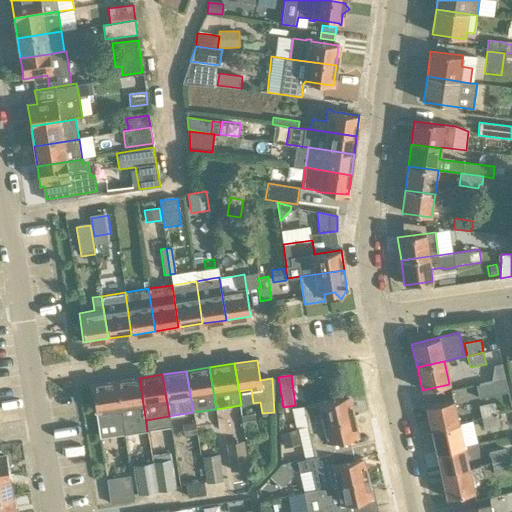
[(124,434),(147,431),(139,378),(115,382),(122,421),(124,434)]
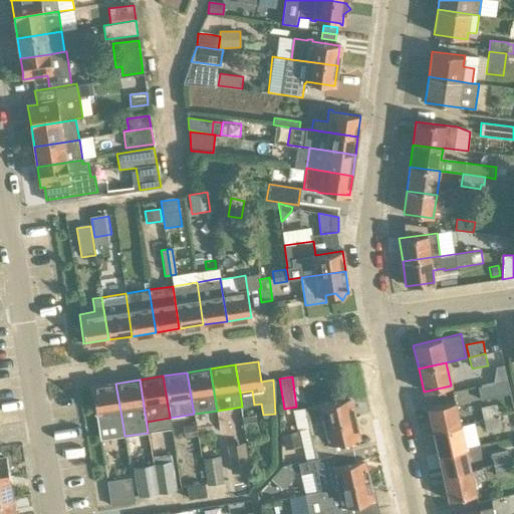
[(481,399),(508,393),(506,381),(478,387),(481,399)]
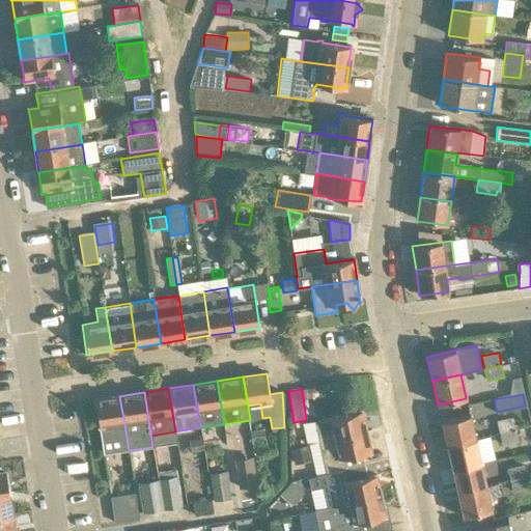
[(101,441),(127,437),(119,396),(94,399),(101,441)]
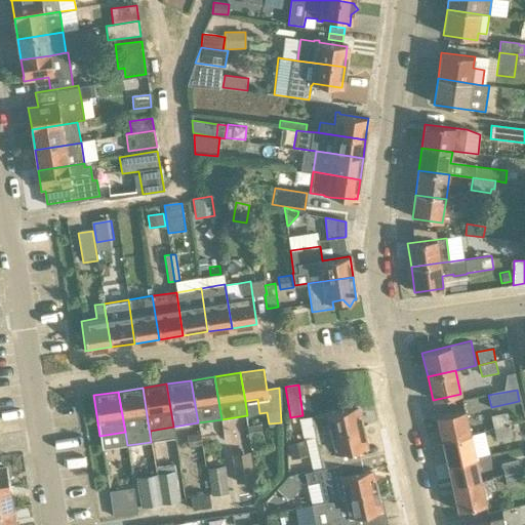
[(316,436),(360,426),(356,405),(320,413),(320,414),(311,416),(300,418),(305,438),(316,436)]
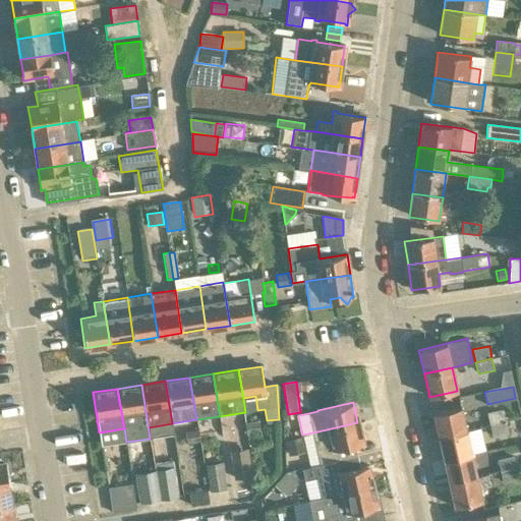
[(439,437),(467,430),(461,407),(433,413),(439,437)]
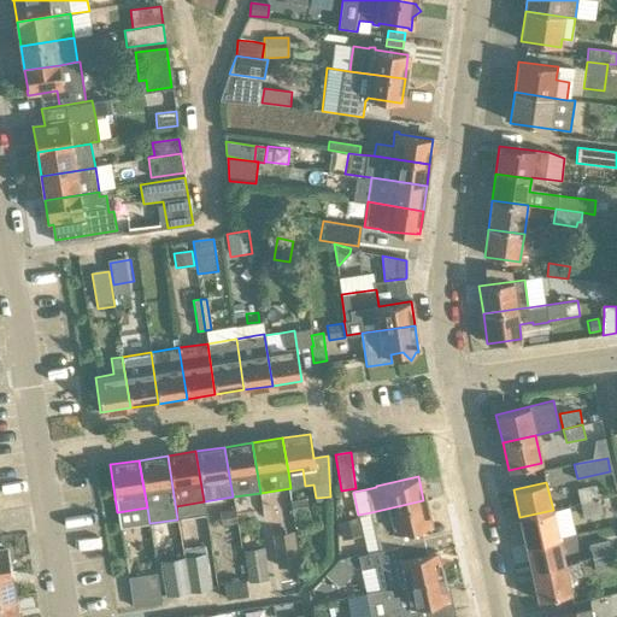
[(580,504),(599,500),(595,485),(576,489),(580,504)]
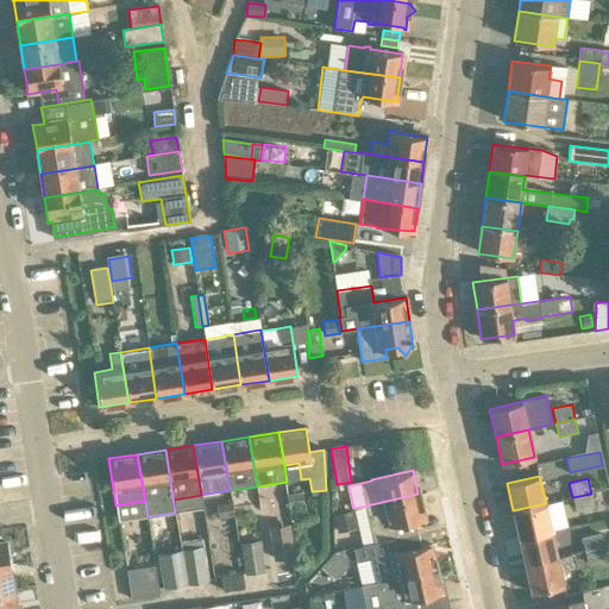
[(290,520),(306,518),(302,491),(287,494),(290,520)]
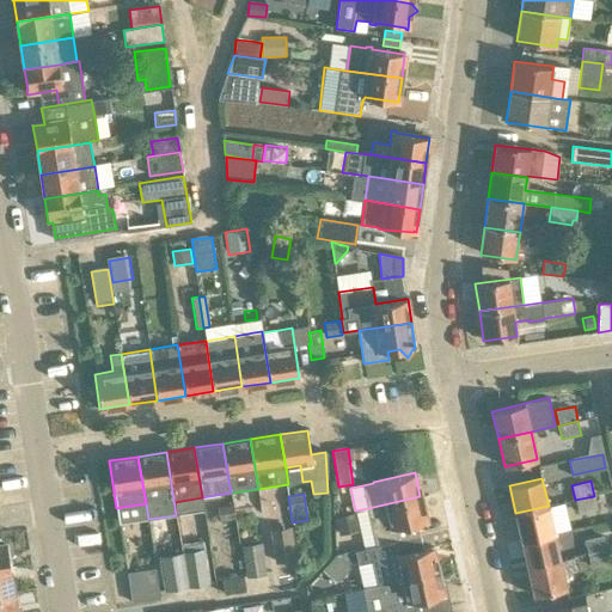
[(377,544),(418,534),(416,524),(426,521),(420,496),(368,508),(377,544)]
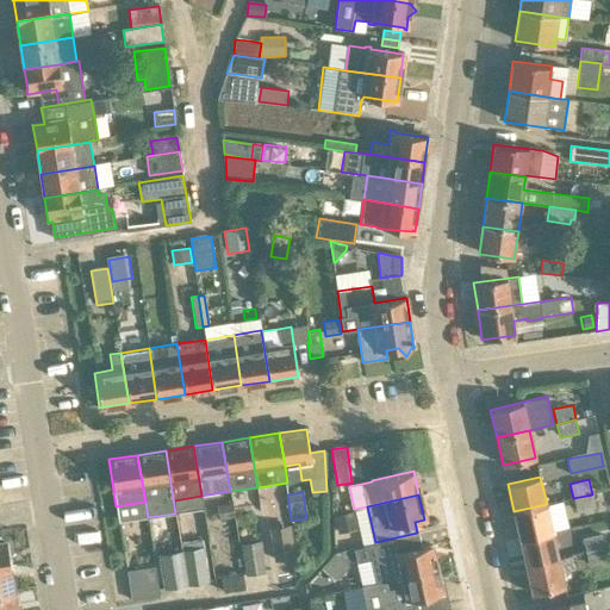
[(592,495),(573,498),(577,512),(596,508),(592,495)]
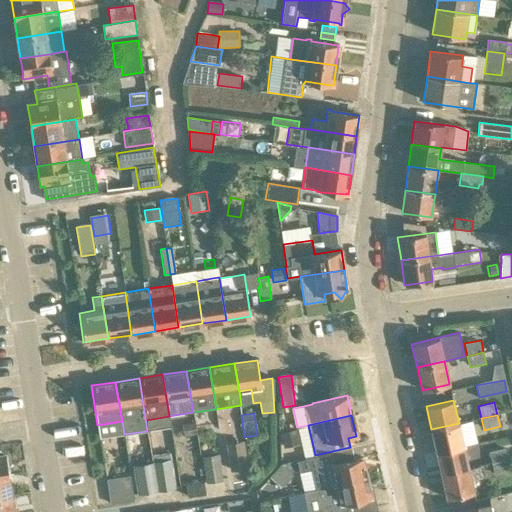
[(181,436),(196,434),(194,423),(180,425),(181,436)]
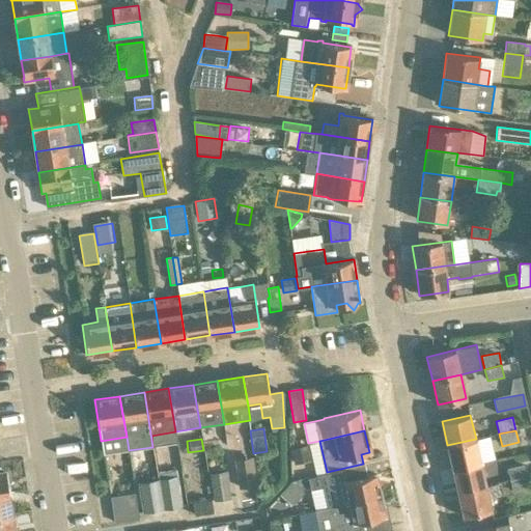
[(452,470),(481,463),(476,439),(447,445),(452,470)]
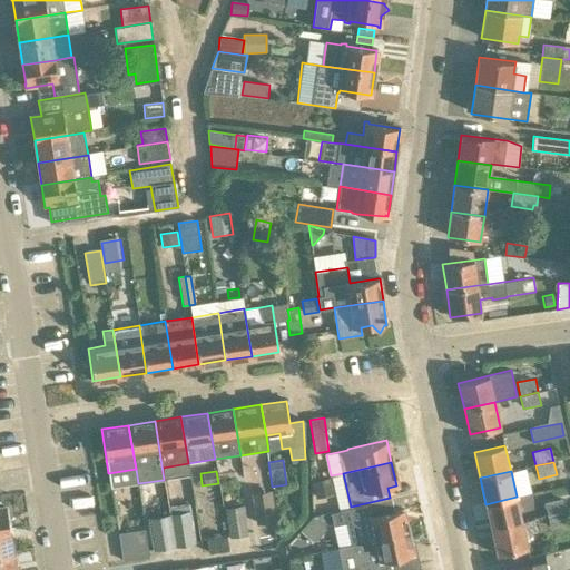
[(312,482),(315,500),(334,495),(330,478),(312,482)]
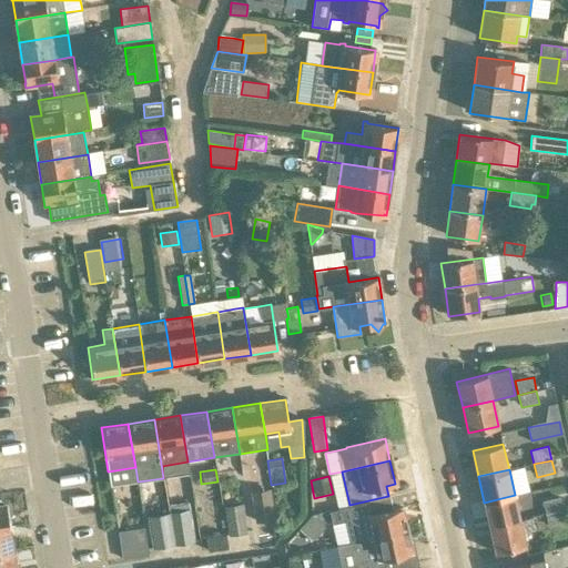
[(255,523),(275,519),(271,489),(251,492),(255,523)]
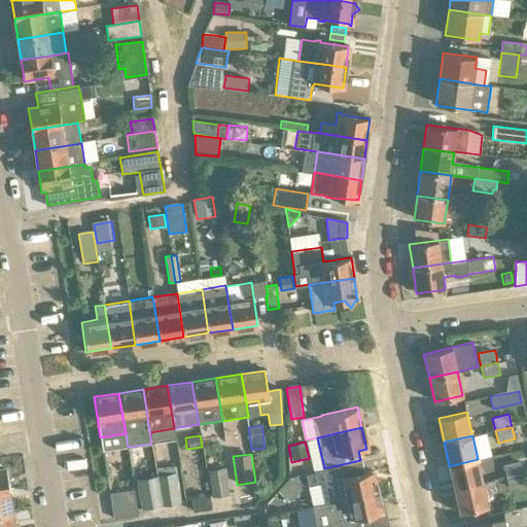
[(454,489),(483,483),(478,459),(449,466),(454,489)]
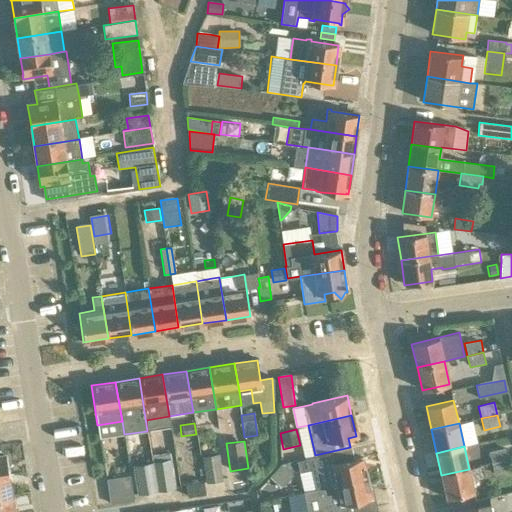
[(315,489),(366,477),(361,458),(353,460),(350,447),(315,455),(315,457),(297,461),(300,472),(311,470),(315,489)]
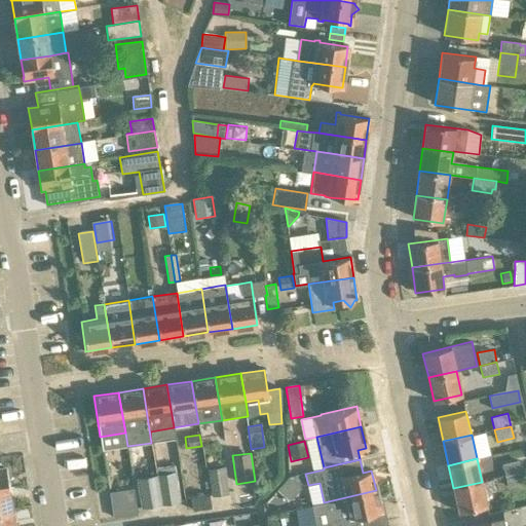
[(504,477),(522,473),(519,460),(502,463),(504,477)]
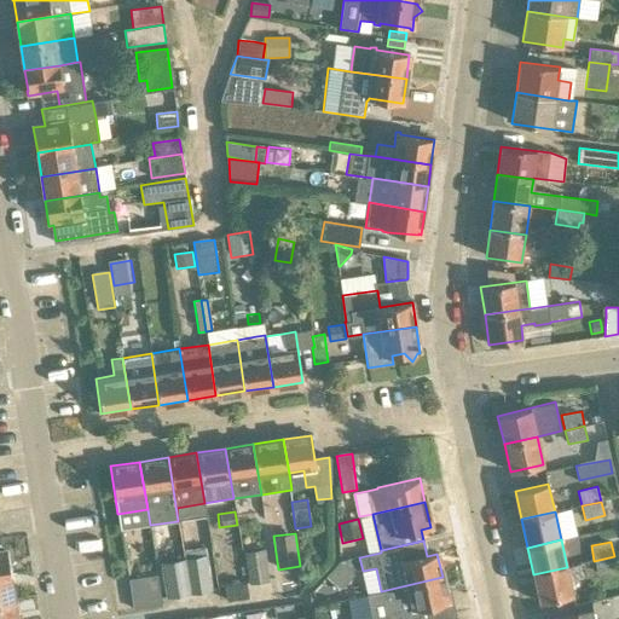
[(0,574),(11,573),(6,547),(4,547),(0,544),(0,574)]
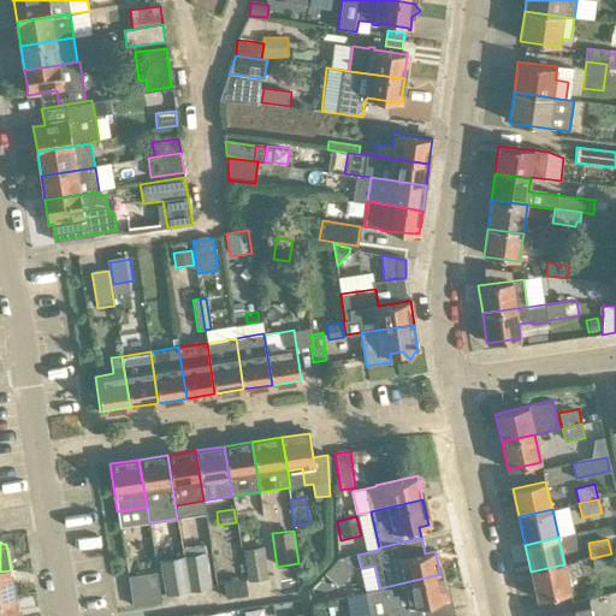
[(183,555),(188,590),(209,586),(203,544),(183,548),(184,555),(183,555)]
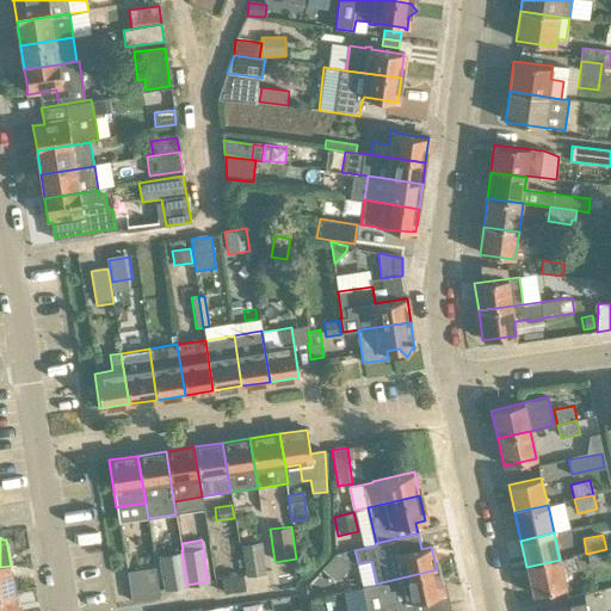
[(246,575),(265,573),(261,541),(242,543),(246,575)]
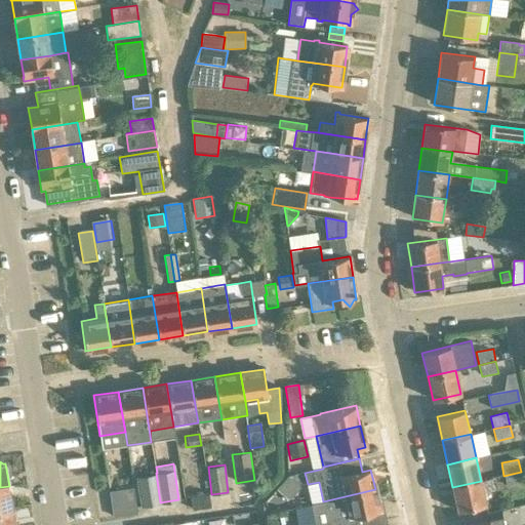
[(160,502),(156,473),(150,474),(149,468),(139,469),(140,475),(137,476),(142,505),(160,502)]
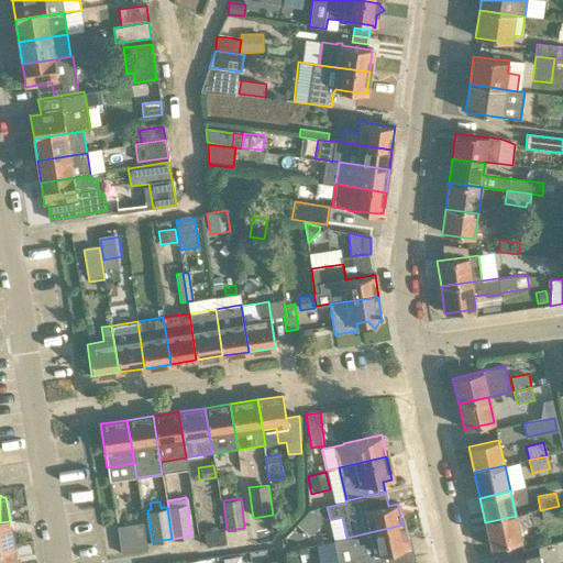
[(559,506),(540,510),(543,522),(561,519),(559,506)]
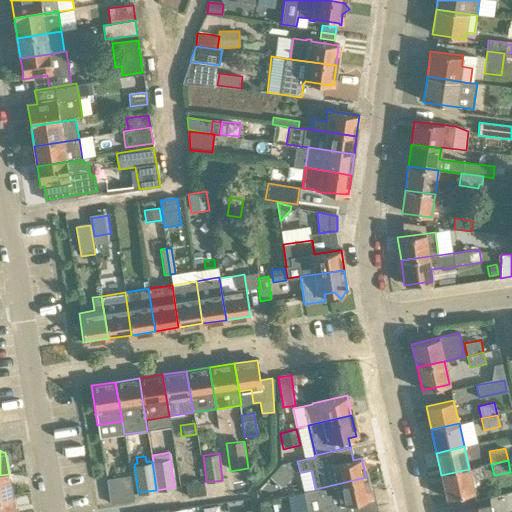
[(281,463),(269,476),(281,487),(293,474),(281,463)]
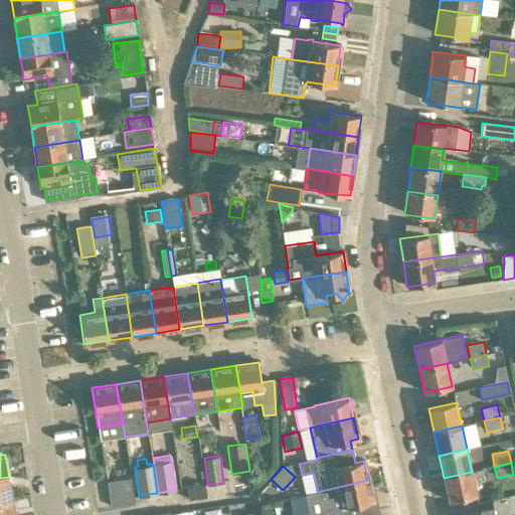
[(472,472),(444,478),(450,501),(477,495),(472,472)]
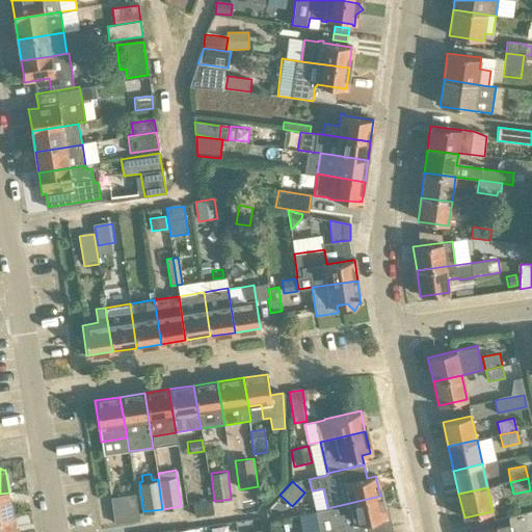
[(9,493),(0,494),(0,515),(12,514),(9,493)]
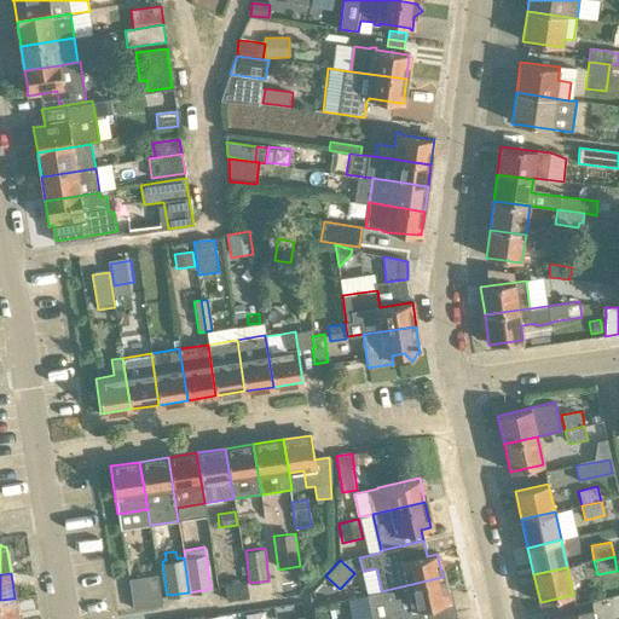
[(133,611),(162,606),(157,577),(137,580),(139,594),(131,595),(133,611)]
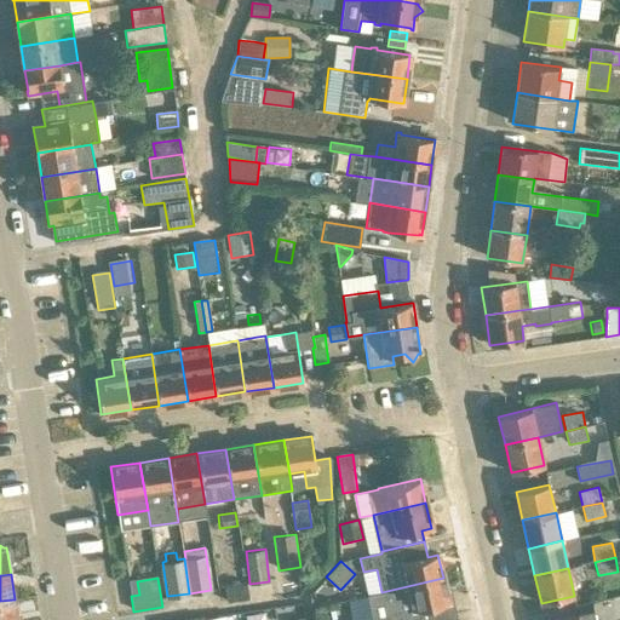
[(415,619),(414,610),(448,602),(443,578),(382,592),(368,596),(373,619),(365,619),(415,619)]
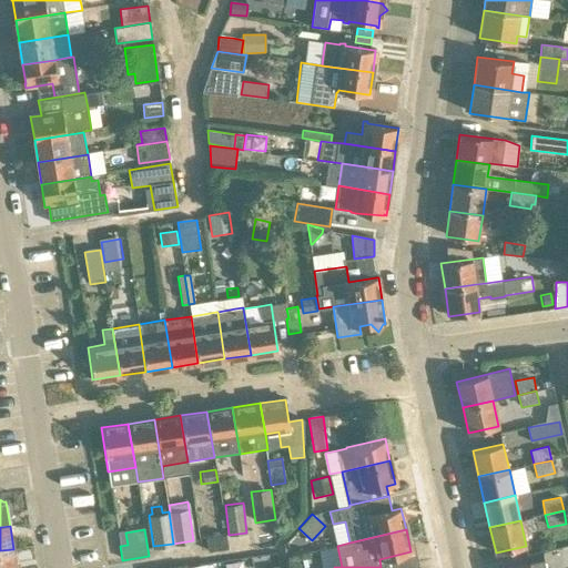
[(226,534),(206,537),(209,551),(229,548),(226,534)]
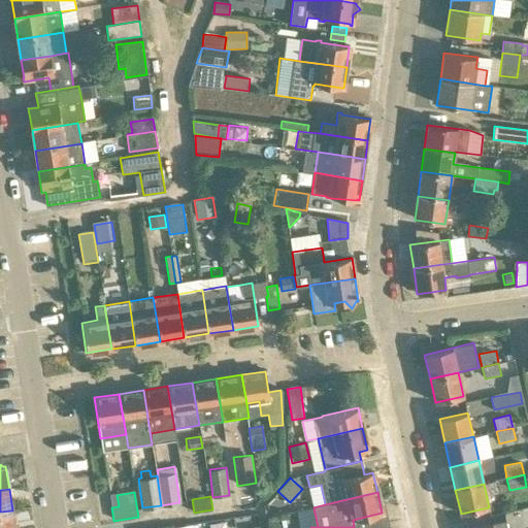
[(0,527),(14,527),(12,510),(0,512),(0,527)]
